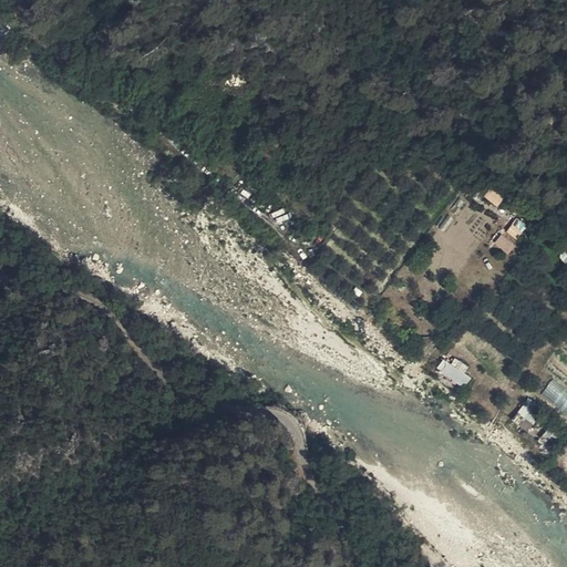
[(441,134),(449,136),(452,129),(444,125),(441,134)]
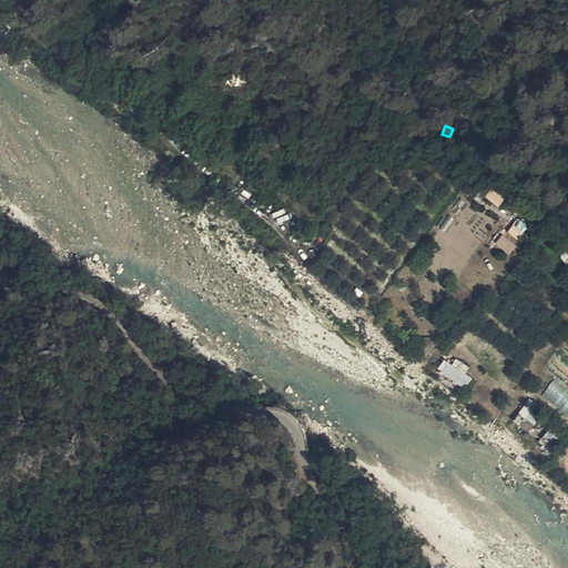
[(318,145),(312,158),(322,164),(331,152),(318,145)]
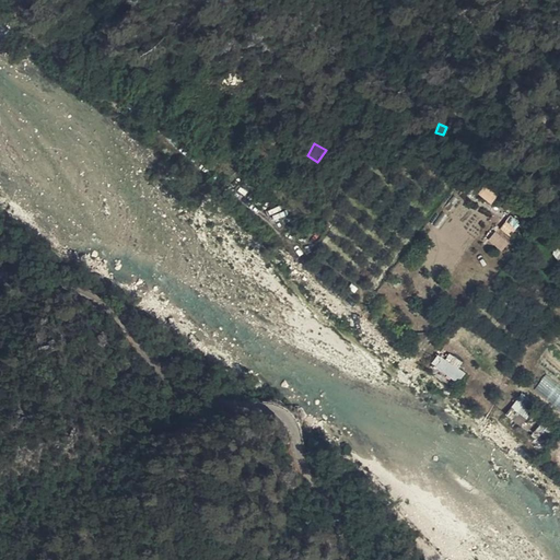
[(483,191),(493,179),(488,175),(478,187),(483,191)]
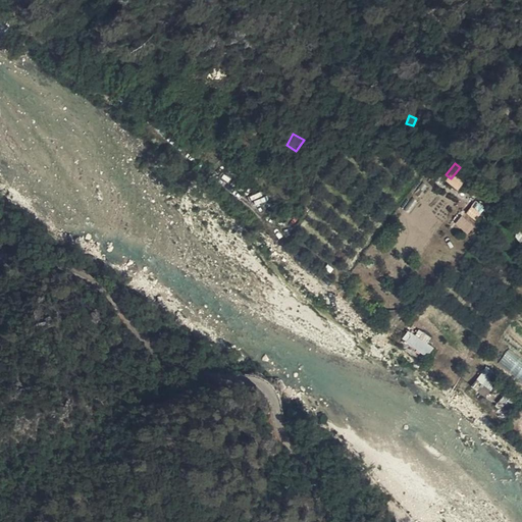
[(255,205),(265,201),(261,192),(251,196),(255,205)]
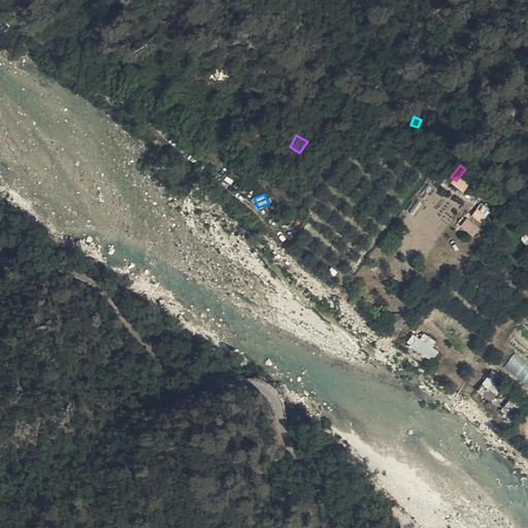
[(471,216),(481,223),(490,210),(481,203),(471,216)]
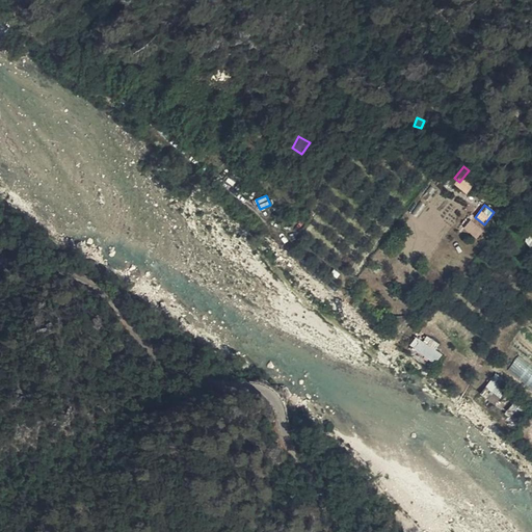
[(463,228),(475,239),(482,232),(471,220),(463,228)]
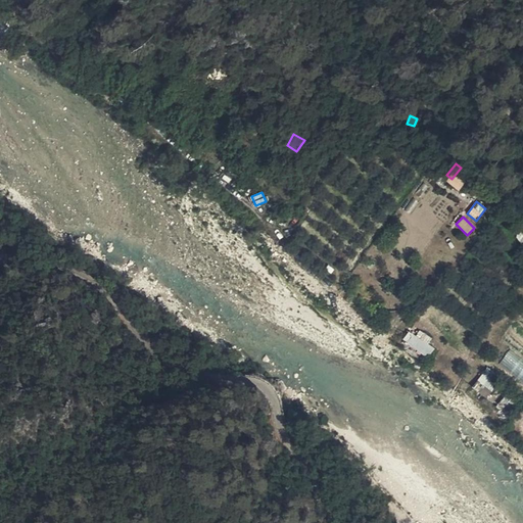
[(434,348),(422,337),(420,340),(410,331),(402,339),(426,358),(434,348)]
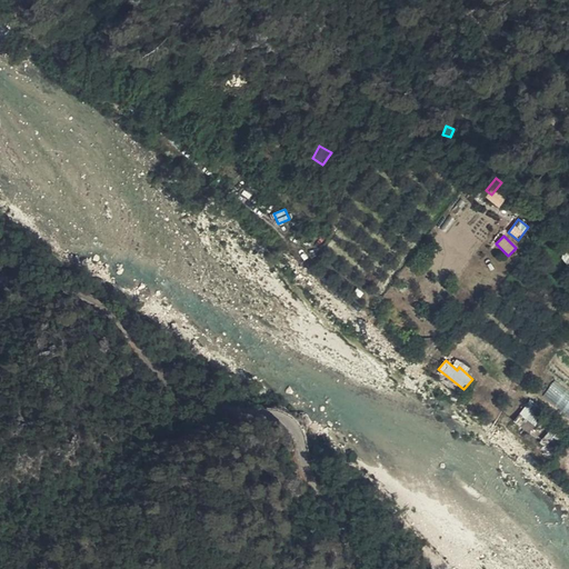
[(568,391),(553,381),(542,396),(568,413),(568,391)]
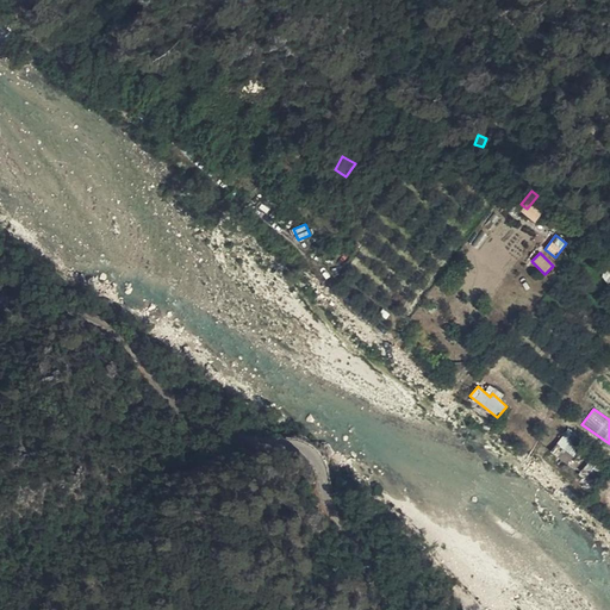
[(561,437),(556,444),(573,455),(578,448),(561,437)]
